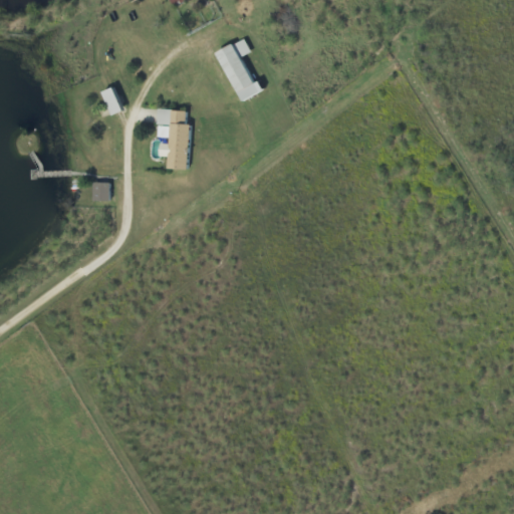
[(167,0),(171,8),(190,0),(167,0)]
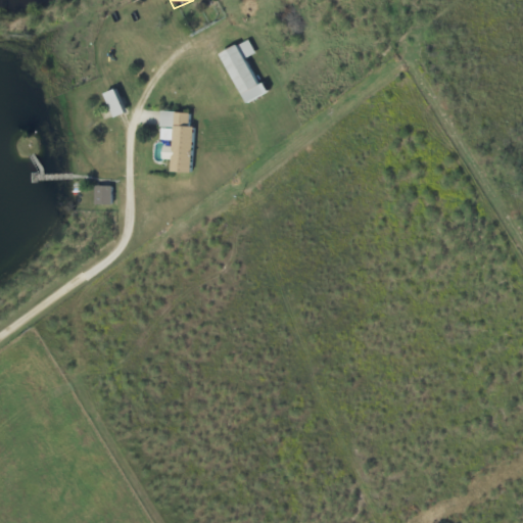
[(244,59),(255,54),(248,40),(219,54),(243,105),(267,95),(262,83),(255,86),(244,59)]
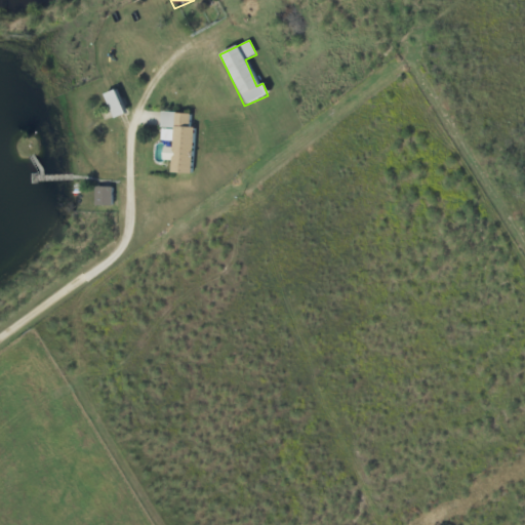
[(126,114),(119,89),(105,94),(112,119),(126,114)]
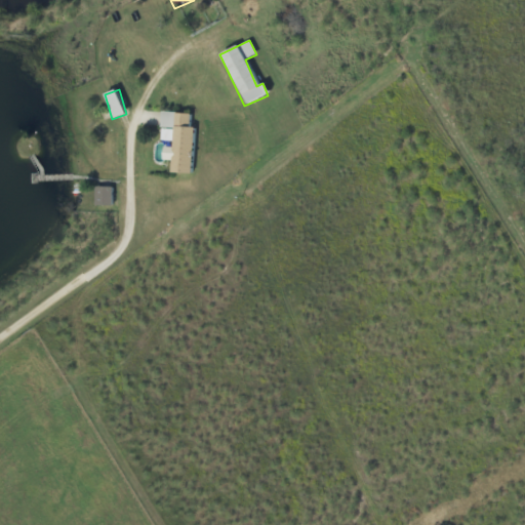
[(190,175),(193,128),(189,128),(190,115),(161,113),(160,128),(172,129),(171,149),(162,148),(161,161),(171,162),(170,173),(190,175)]
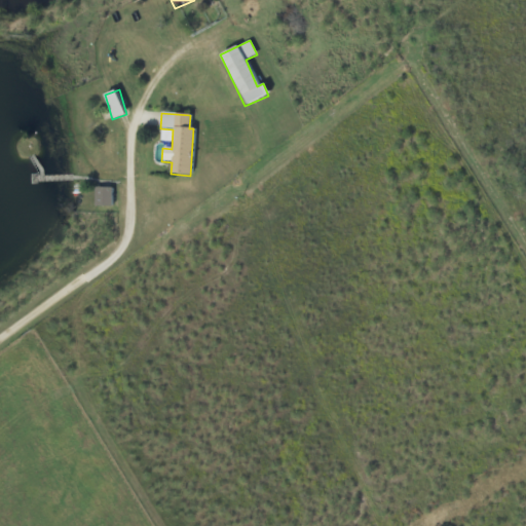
[(111,207),(112,189),(96,188),(95,207),(111,207)]
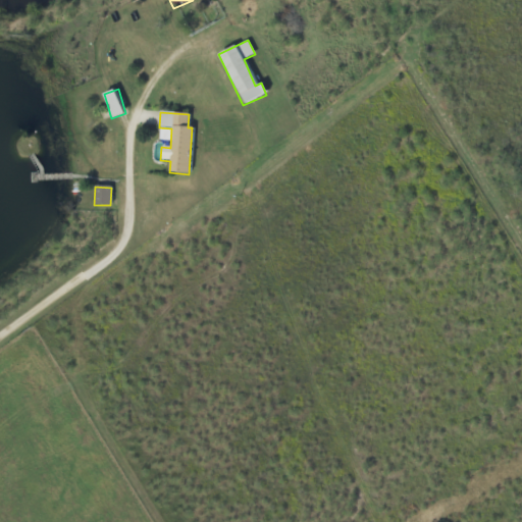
All buildings are outlined.
